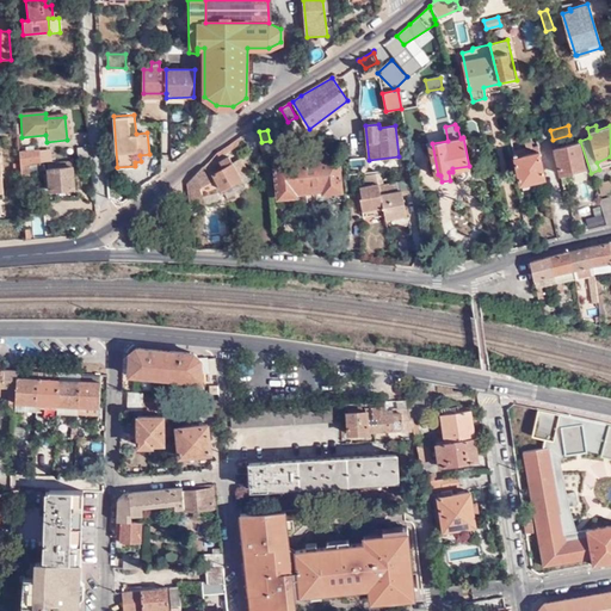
[(242,142),(239,137),(216,153),(220,156),(224,154),(242,142)]
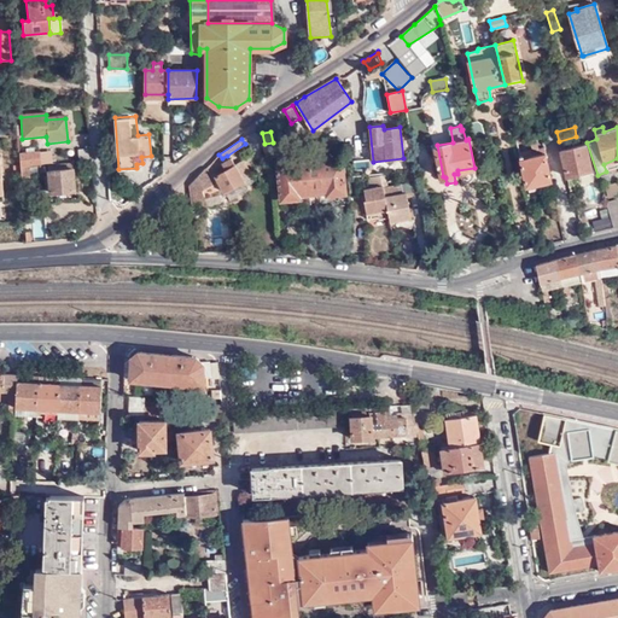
[(267,156),(275,155),(273,143),(264,144),(267,156)]
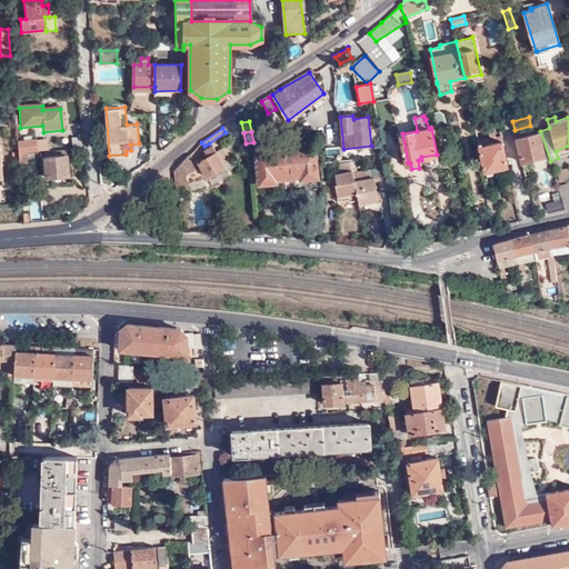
[(513,137),(520,161),(542,157),(537,131),(513,137)]
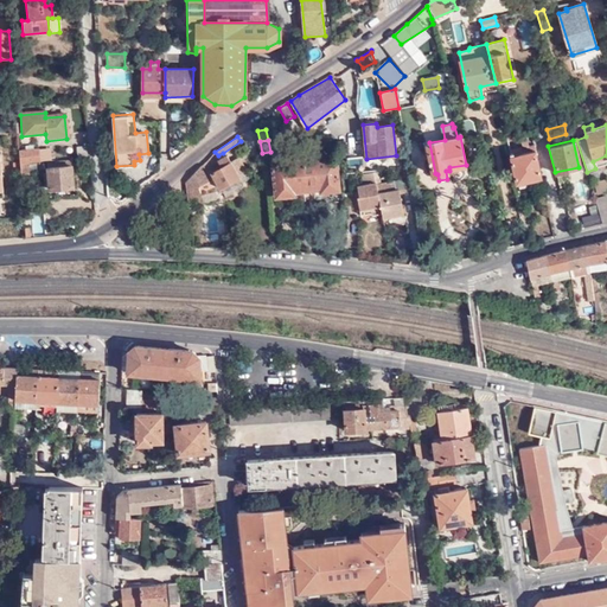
[(510,155),(516,183),(541,176),(535,149),(510,155)]
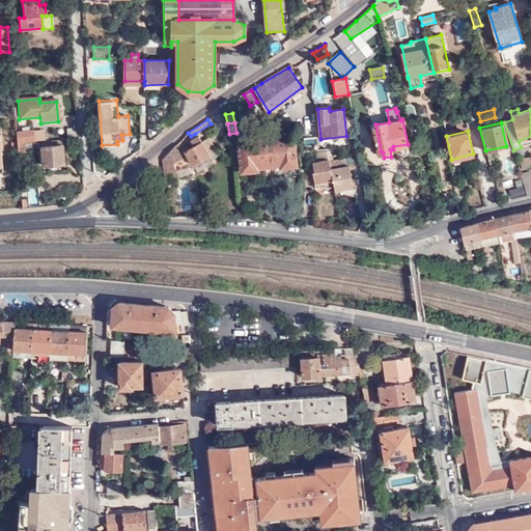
[(32,132),(16,133),(17,144),(24,143),(33,142),(32,132)]
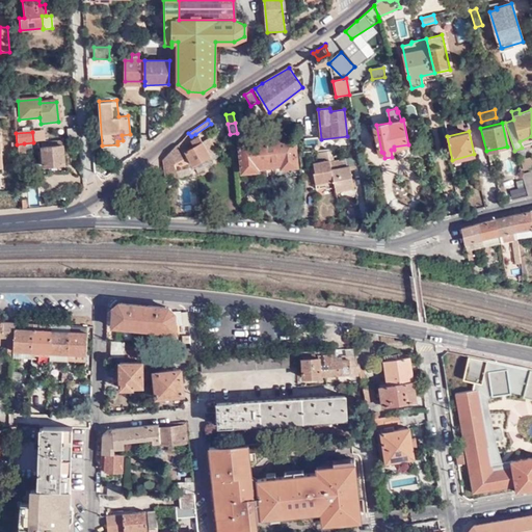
[(210,156),(202,142),(198,136),(191,141),(193,148),(185,152),(193,165),(210,156)]
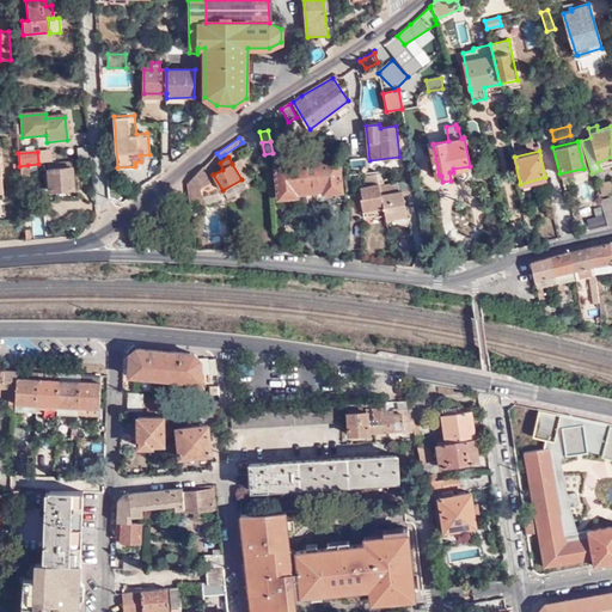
[(307,158),(311,190),(325,189),(325,193),(340,191),(336,160),(325,160),(325,157),(307,158)]
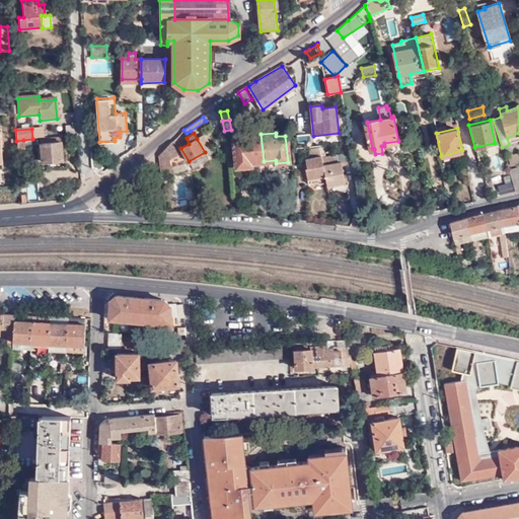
[(250,162),(264,161),(261,134),(235,136),(238,166),(250,165),(250,162)]
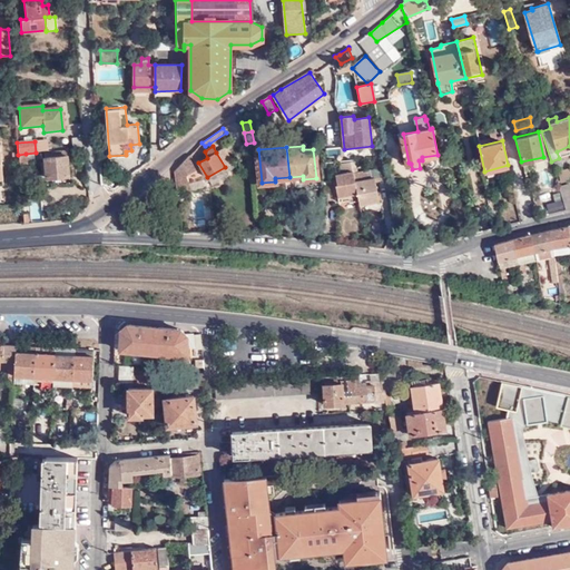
[(225,148),(216,153),(225,167),(233,161),(225,148)]
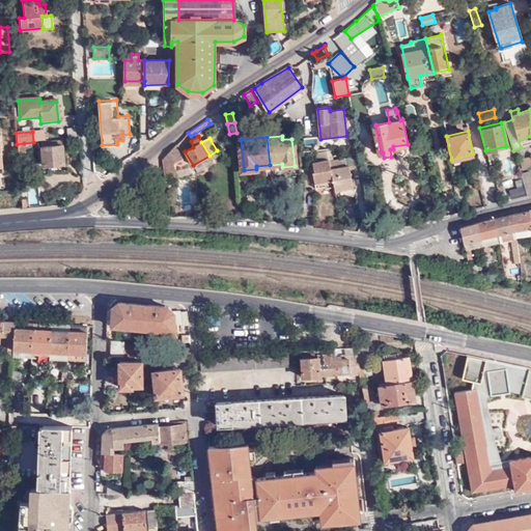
[(62,140),(42,142),(44,166),(64,164),(62,140)]
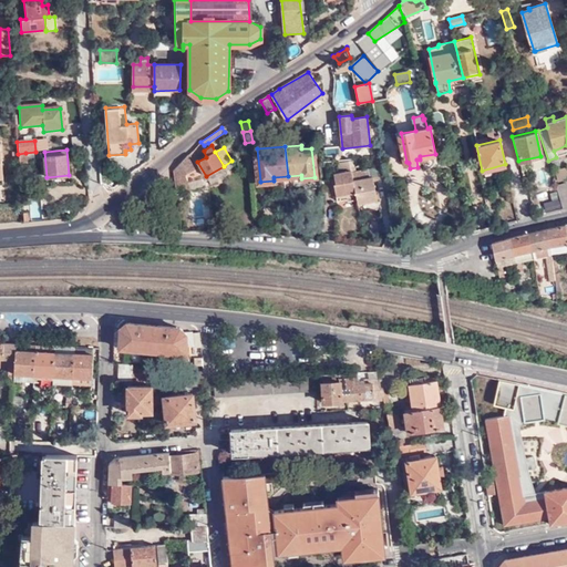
[(206,157),(204,151),(194,156),(197,162),(206,157)]
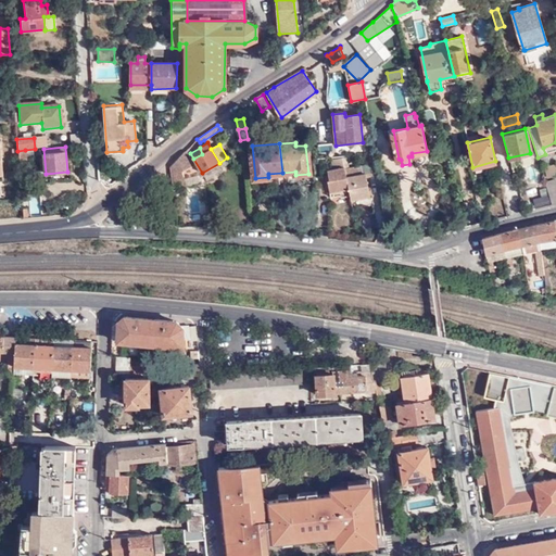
[(180,156),(172,164),(175,179),(185,176),(182,171),(193,165),(186,151),(180,156)]
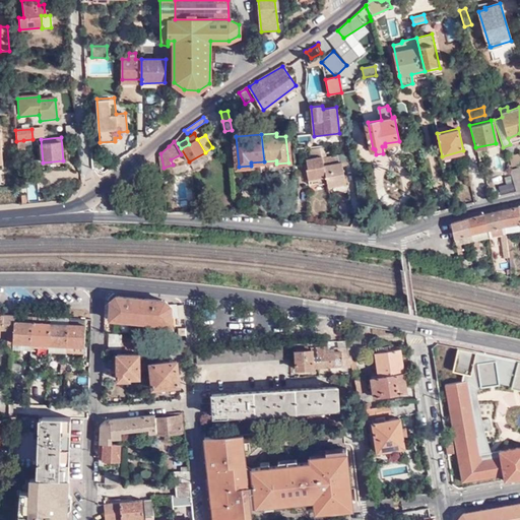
[(322,145),(317,146),(319,157),(308,159),(309,169),(307,169),(310,184),(320,183),(320,184),(328,183),(324,158),(322,145)]
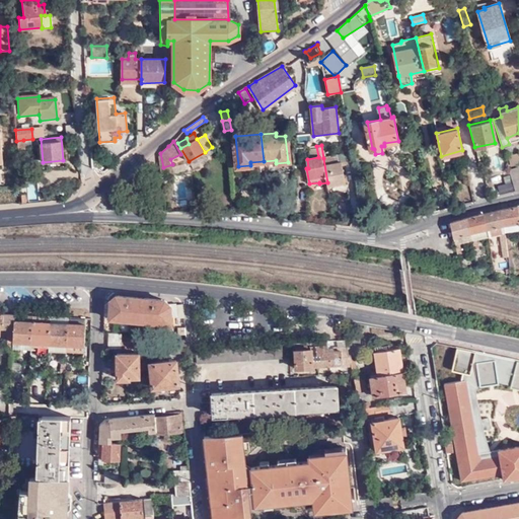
[(344,165),(353,163),(351,153),(339,155),(340,162),(343,162),(344,165)]
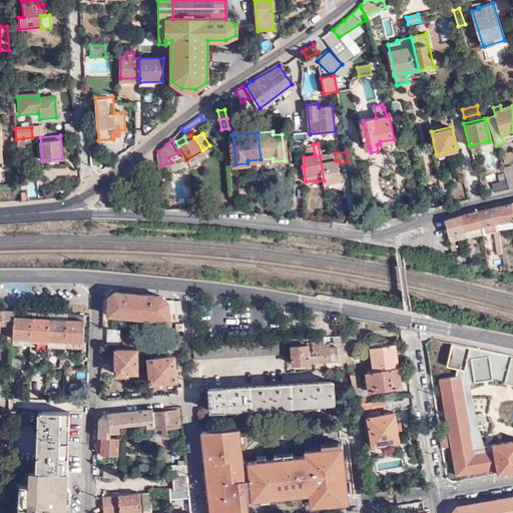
[(145,184),(160,172),(157,152),(136,172),(145,184)]
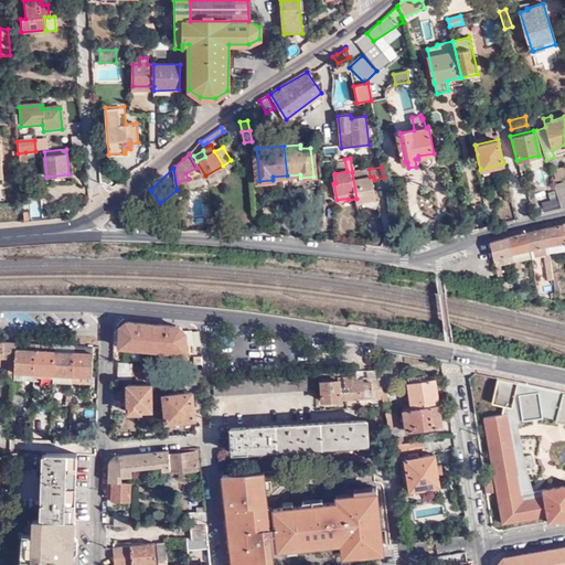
[(356,199),(358,202),(377,199),(374,180),(373,177),(370,177),(369,169),(352,172),(356,199)]
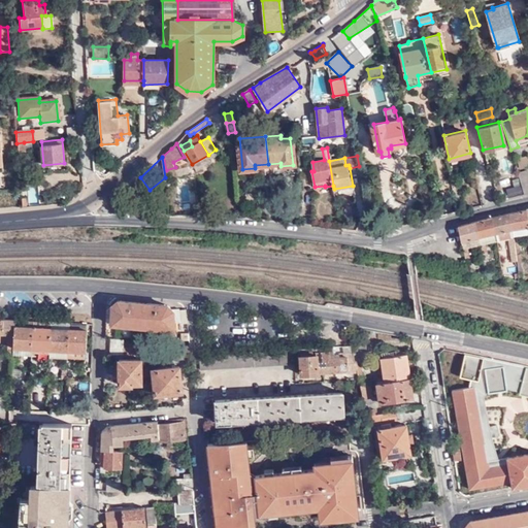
[(518,159),(520,168),(527,166),(527,164),(527,158),(518,159)]
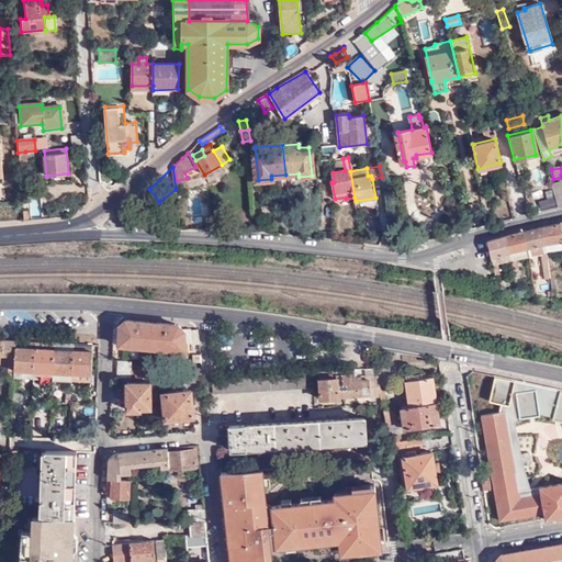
[(551,183),(559,206),(561,204),(561,188),(560,181),(551,183)]
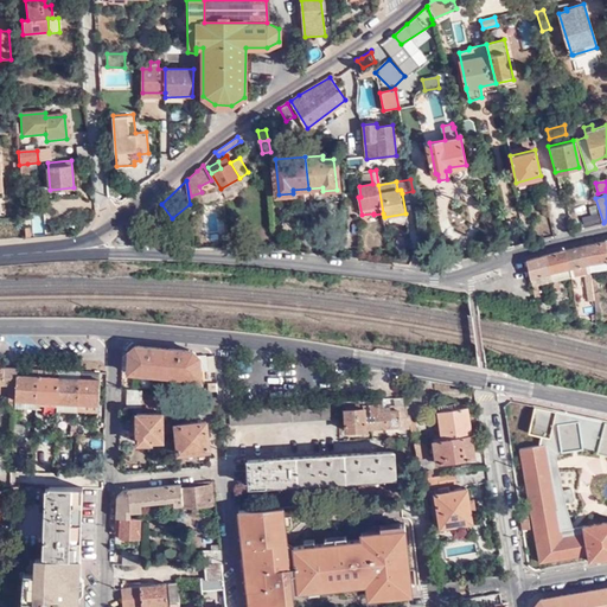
[(589,273),(590,285),(596,285),(595,272),(606,268),(606,261),(604,241),(585,244),(589,273)]
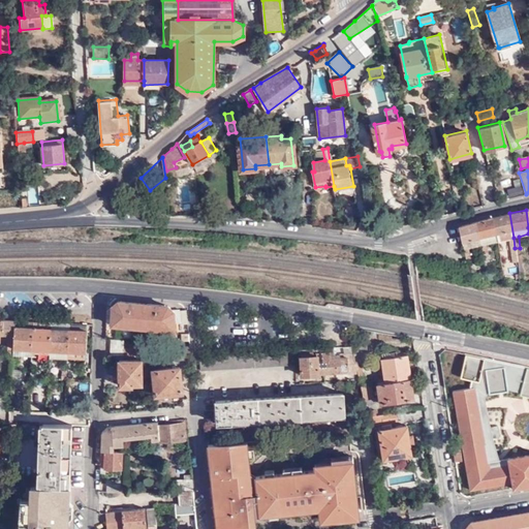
[(492,217),(497,241),(514,238),(509,213),(501,215),(492,217)]
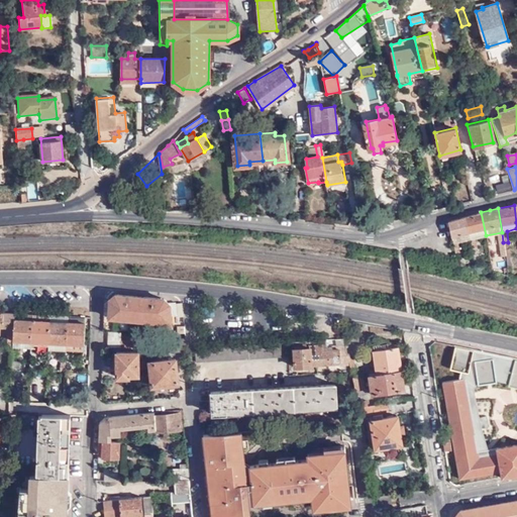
[(481,212),(463,217),(469,239),(471,248),(476,247),(474,238),(486,235),(481,212)]
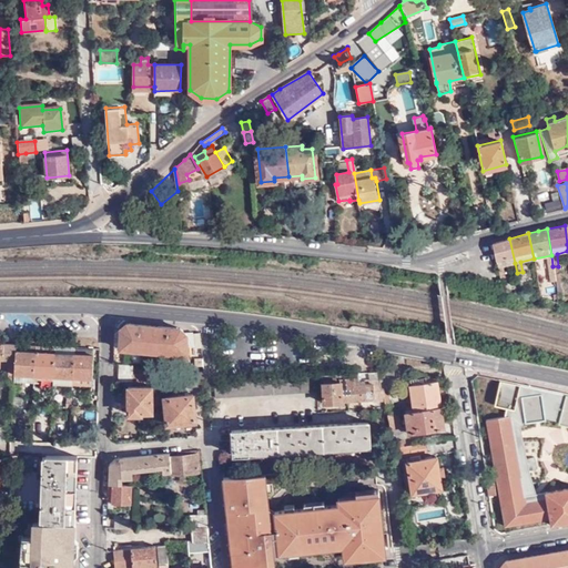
[(509,239),(492,243),(495,260),(499,279),(505,277),(503,265),(515,263),(509,239)]
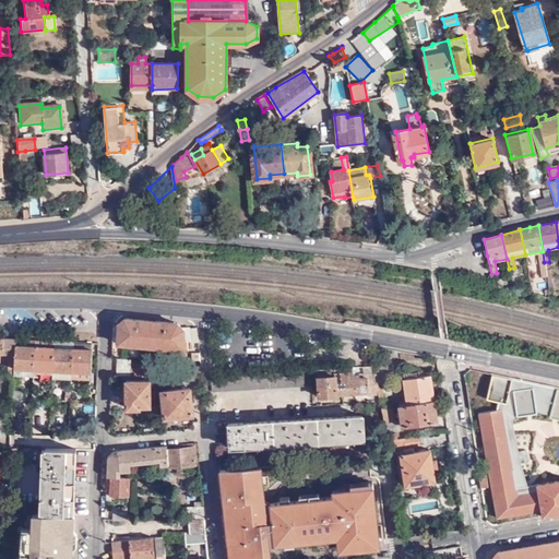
[(113,329),(114,342),(119,342),(119,344),(151,346),(151,335),(151,334),(152,321),(126,319),(113,329)]
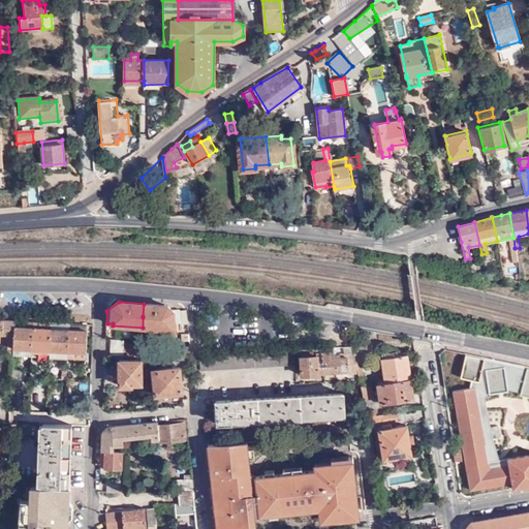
[(181,322),(189,323),(187,309),(180,311),(180,309),(173,311),(169,306),(144,304),(143,316),(143,317),(143,328),(175,330),(174,322),(181,321),(181,322)]
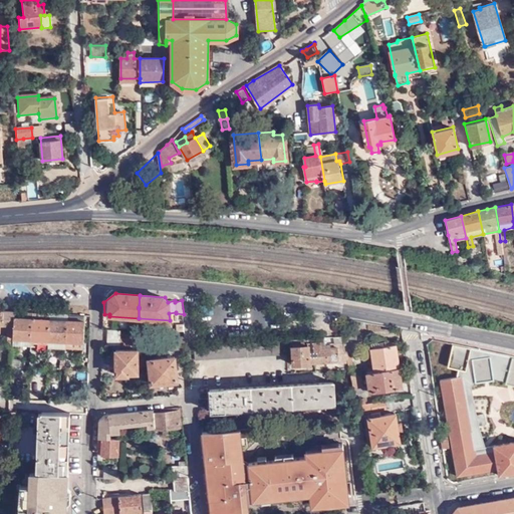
[(8,344),(13,344),(15,317),(15,312),(0,310),(0,323),(1,324),(9,325),(8,344)]
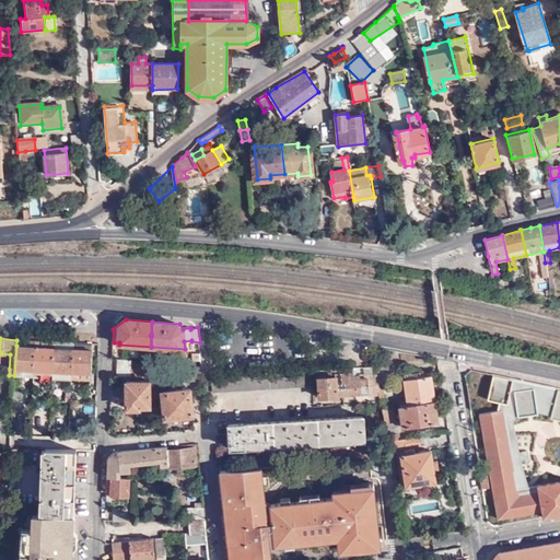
[(16,346),(14,375),(34,376),(35,347),(16,346)]
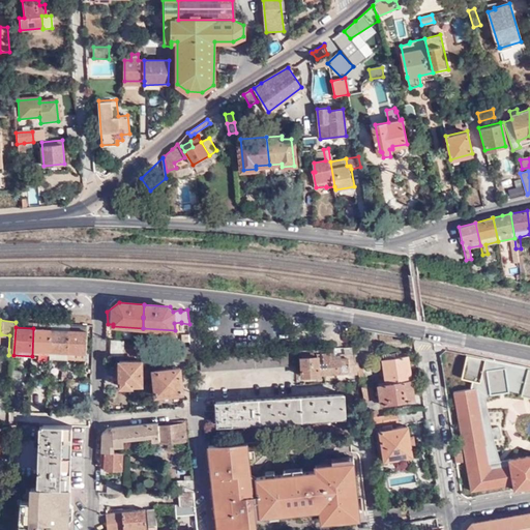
[(32,356),(51,357),(52,329),(33,328),(32,356)]
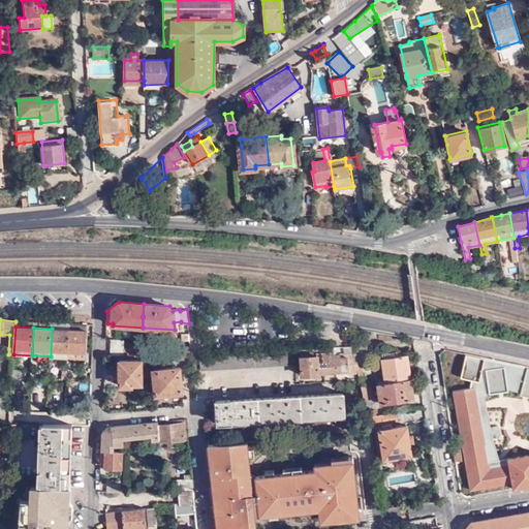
[(51,356),(68,358),(69,329),(52,329),(51,356)]
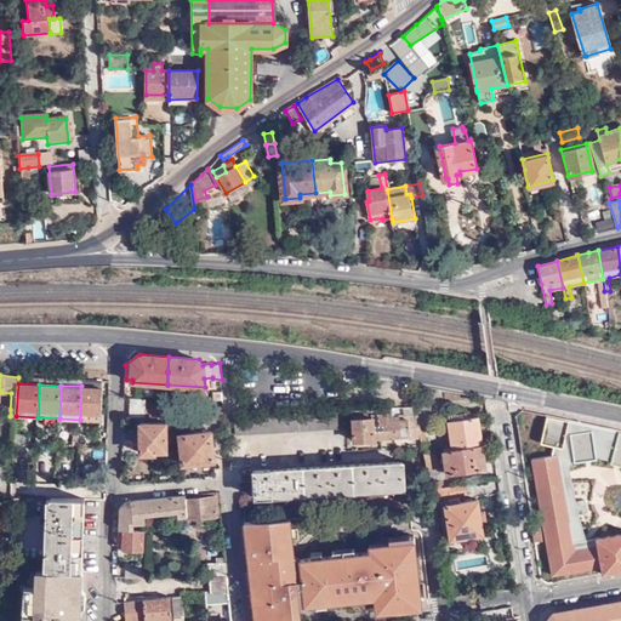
[(80,420),(101,421),(103,387),(81,386),(80,420)]
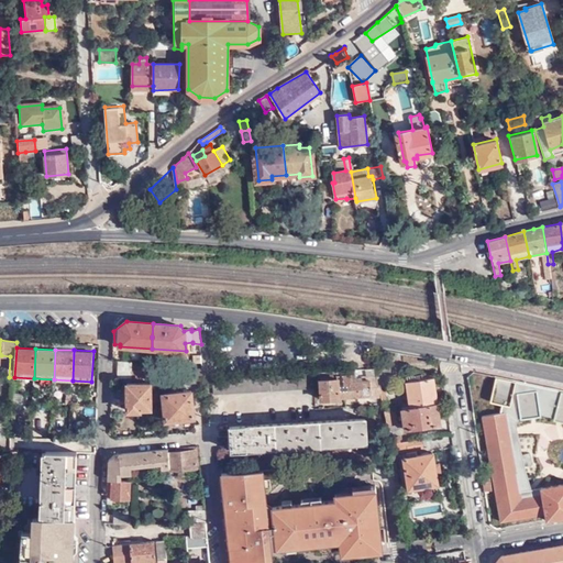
[(120,362),(119,378),(153,378),(152,372),(133,372),(134,362),(120,362)]
